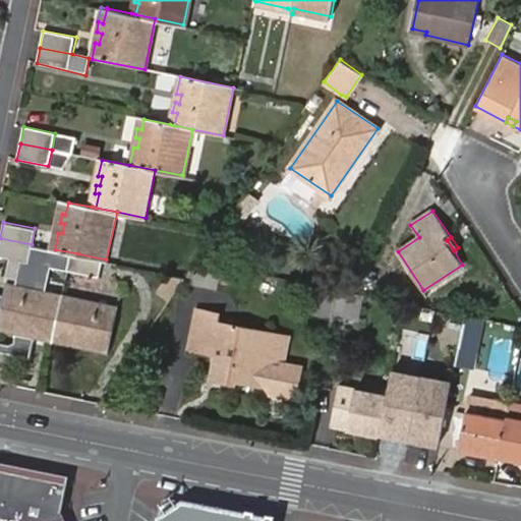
[(32,244),(0,238),(0,331),(35,337),(59,341),(68,296),(73,270),(77,253),(55,249),(32,244)]
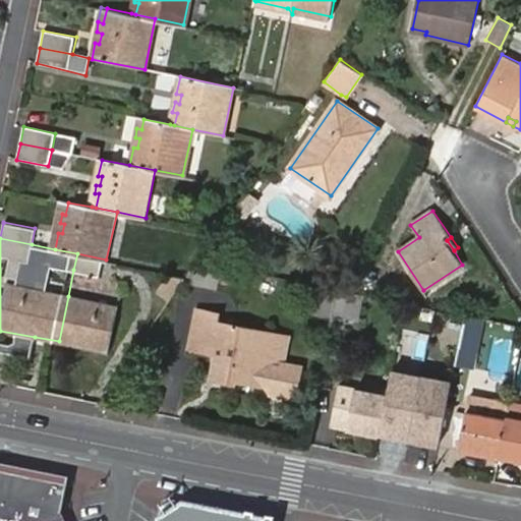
[(108,259),(106,259),(77,253),(73,270),(105,276),(108,259)]
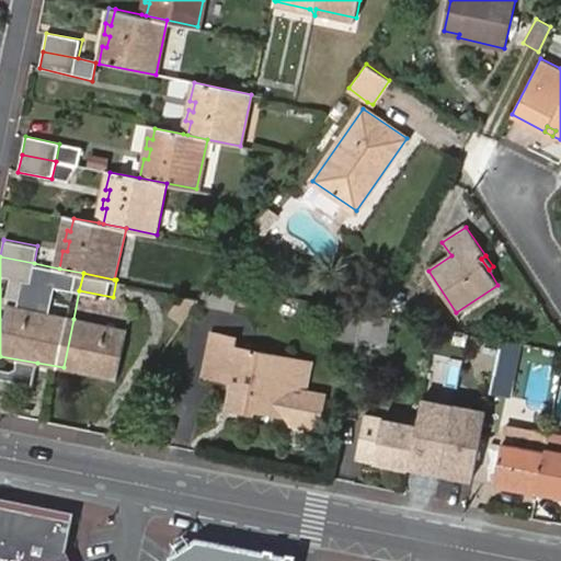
[(204,297),(199,302),(201,304),(232,310),(233,304),(238,286),(214,282),(204,297)]
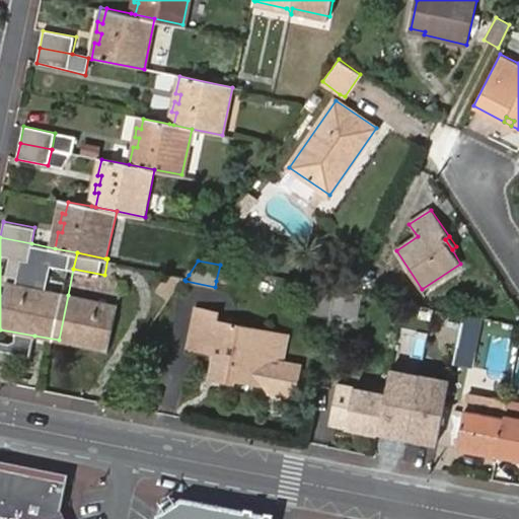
[(229,266),(220,265),(216,281),(225,283),(229,266)]
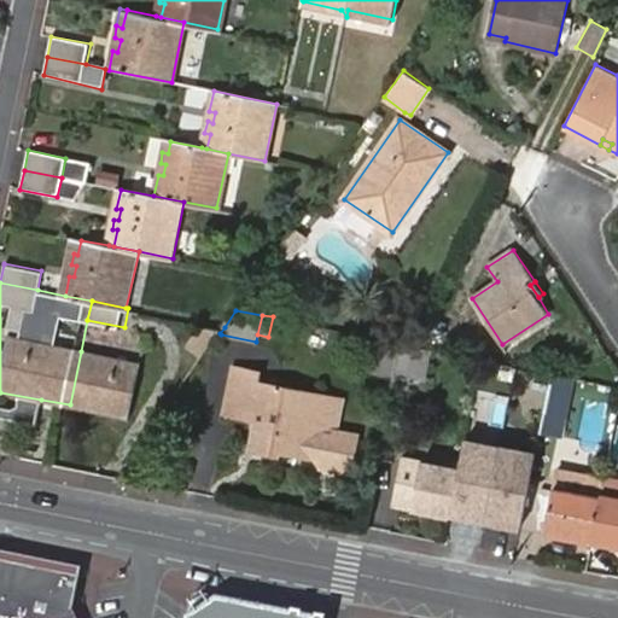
[(395,377),(392,385),(406,388),(408,375),(426,378),(431,349),(421,348),(401,343),(400,349),(395,377)]
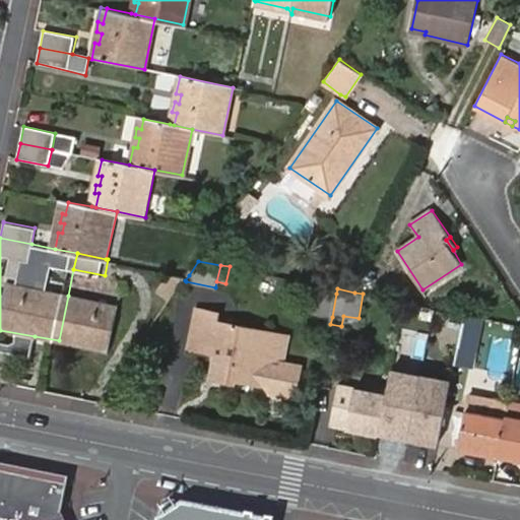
[(332,317),(336,294),(318,290),(313,313),(332,317)]
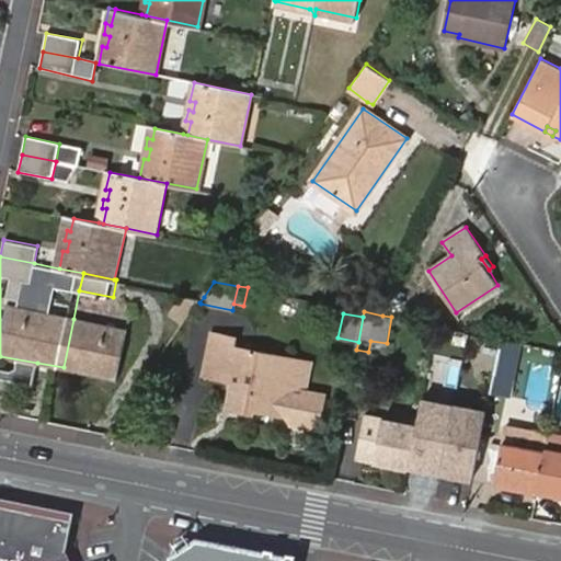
[(73,319),(64,367),(90,371),(91,365),(103,368),(101,374),(125,378),(135,331),(73,319)]
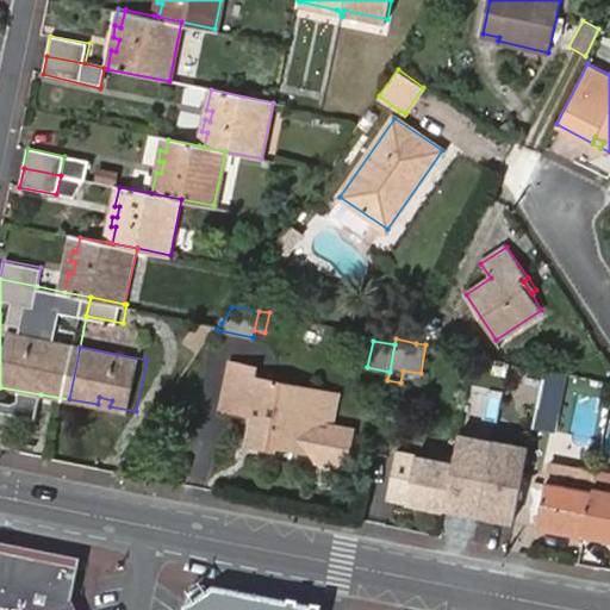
[(257,406),(256,415),(250,443),(274,449),(275,444),(311,453),(317,461),(341,466),(348,460),(354,430),(330,424),(336,392),(255,377),(256,367),(234,362),(224,409),(247,414),(249,404),(257,406)]
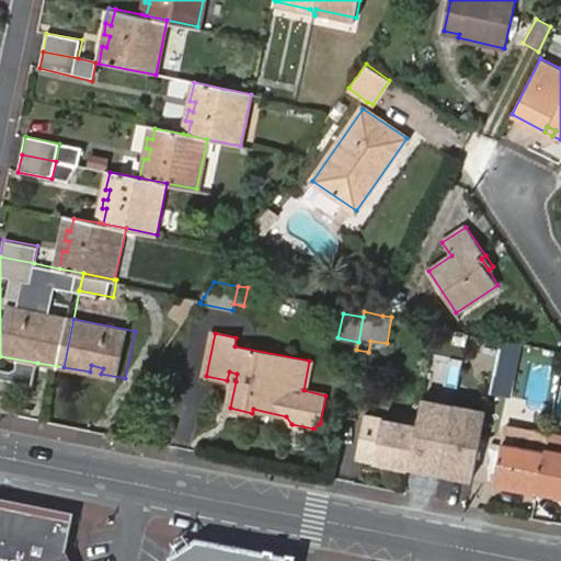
[(494,373),(501,339),(483,335),(477,367),(494,373)]
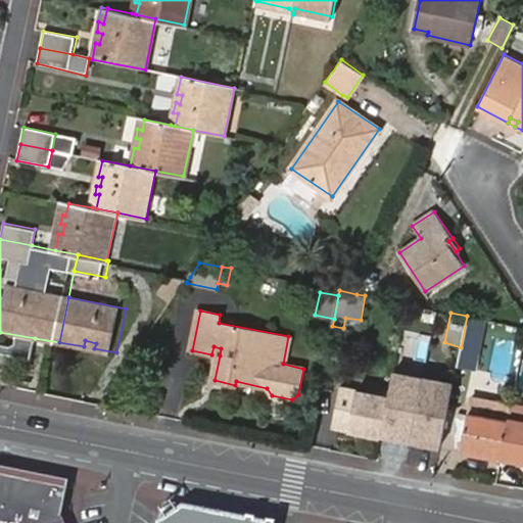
[(461,347),(458,363),(474,366),(482,319),(467,316),(461,347)]
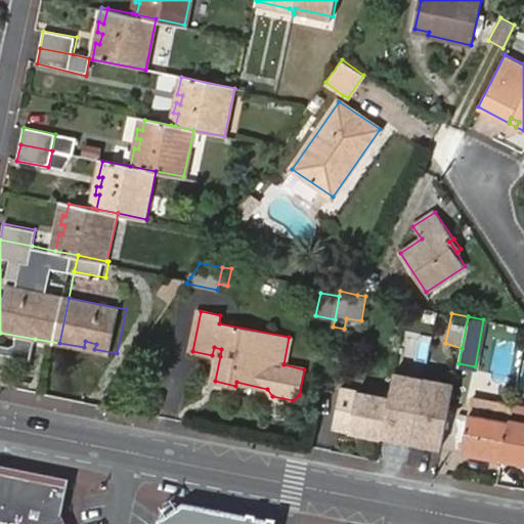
[(0,333),(0,353),(31,360),(35,339),(0,333)]
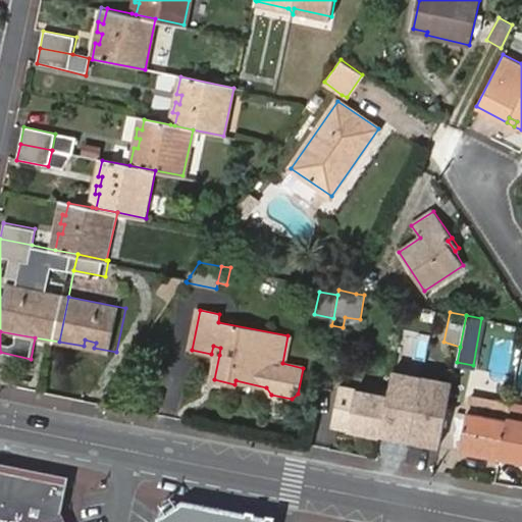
[(85,340),(84,346),(94,348),(96,343),(85,340)]
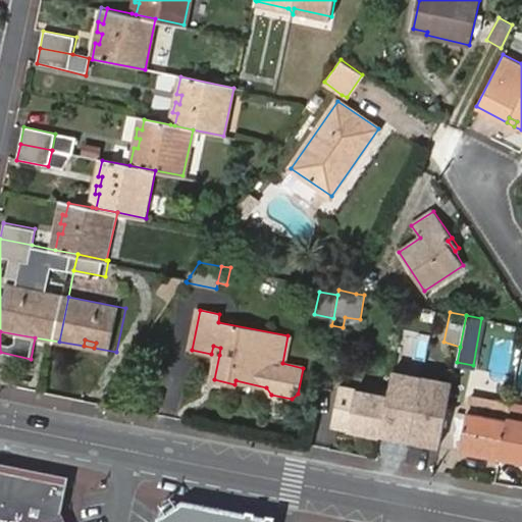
[(211,354),(219,355),(220,348),(213,346),(211,354)]
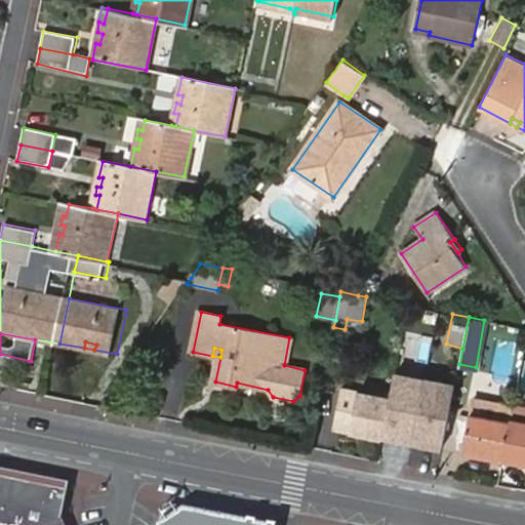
[(410,376),(395,373),(392,389),(407,392),(410,376)]
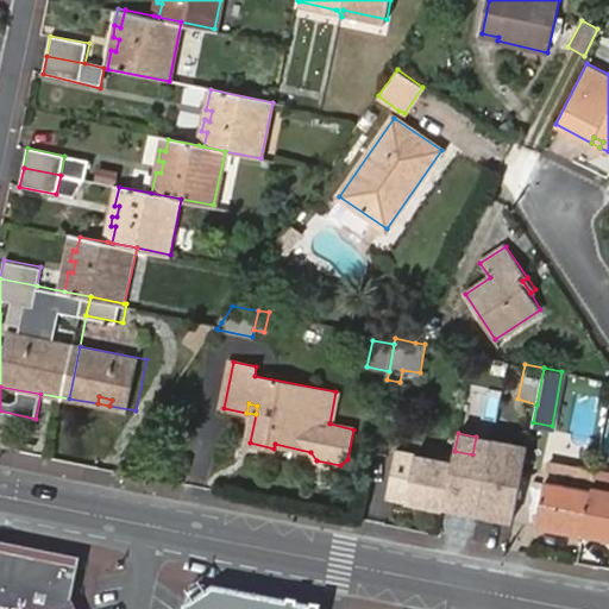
[(452,464),(444,507),(489,515),(501,459),(472,454),(454,451),(452,464)]
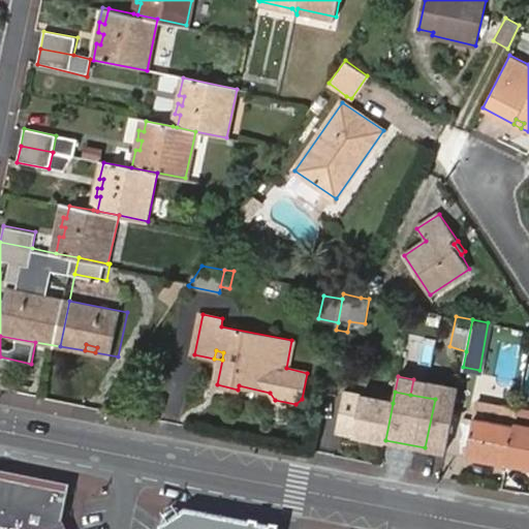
[(353,434),(385,440),(393,403),(361,397),(344,393),(337,431),(353,434)]
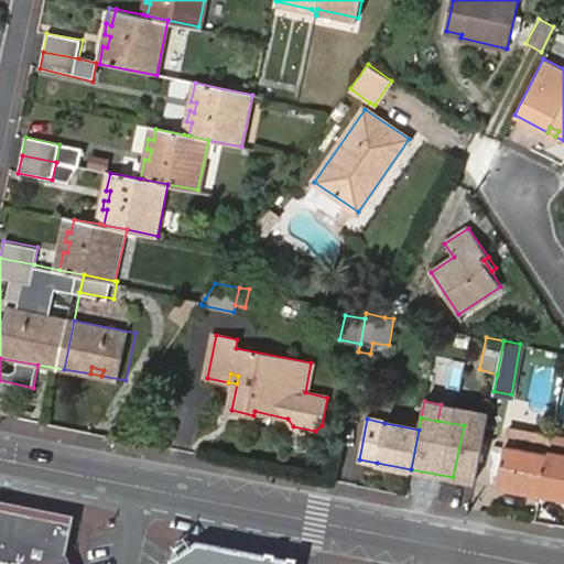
[(552,440),(552,437),(508,430),(505,446),(498,480),(517,484),(518,478),(524,479),(523,486),(542,489),(549,455),(550,449),(552,440)]
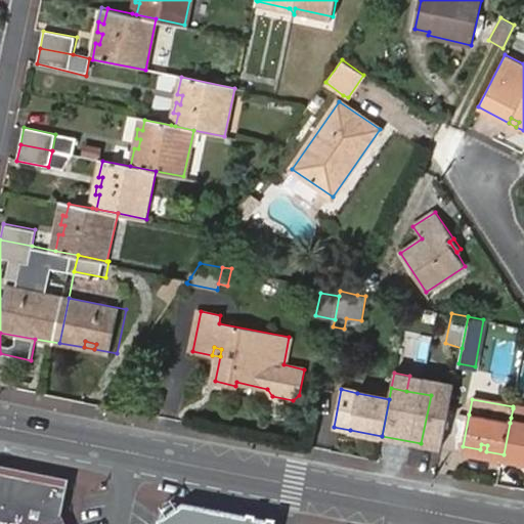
[(504,454),(503,460),(523,463),(523,420),(511,418),(510,423),(504,454)]
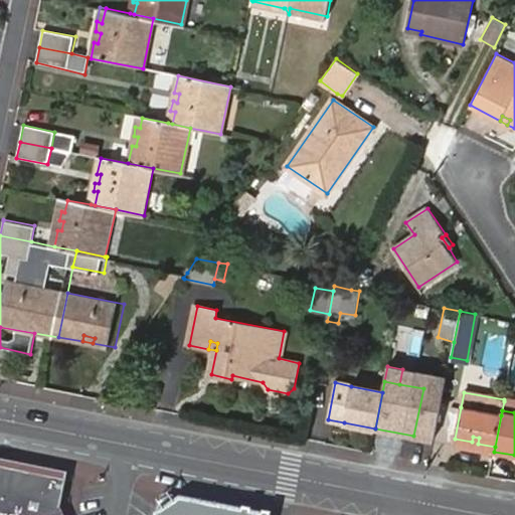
[(0,514),(62,514),(59,508),(66,473),(7,458),(0,456),(0,514)]
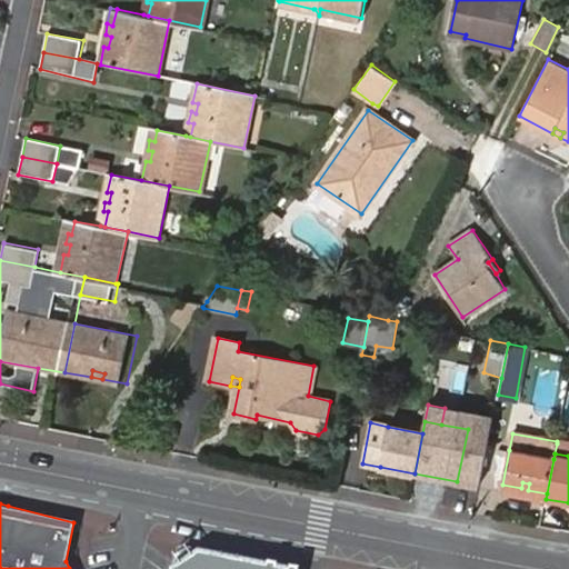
[(278,568),(297,568),(298,563),(185,547),(172,555),(169,568),(178,568),(178,567),(187,556),(278,568)]
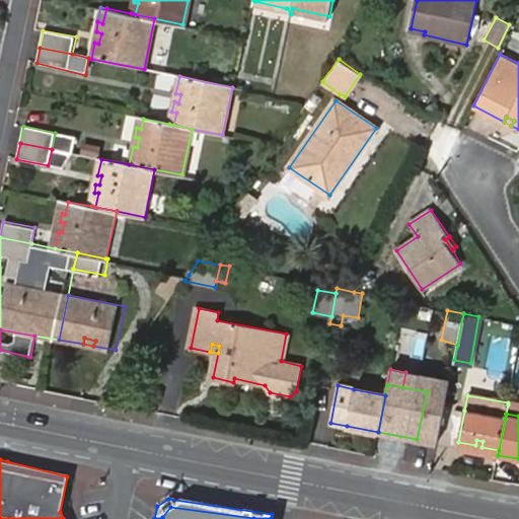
[(253,518),(170,507),(162,517),(162,518),(253,518)]
